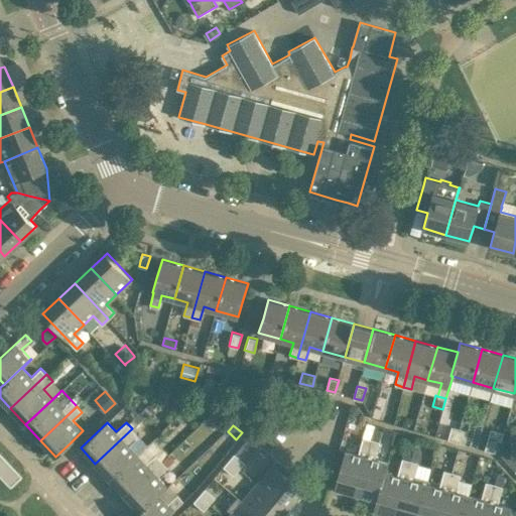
[(446,439),(456,441),(460,428),(450,425),(446,439)]
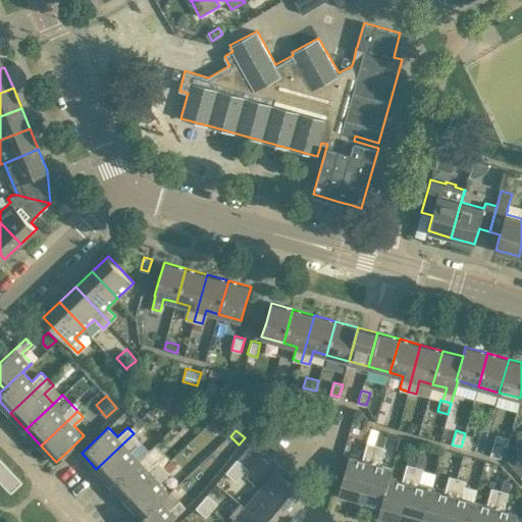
[(134,433),(96,469),(111,484),(139,459),(129,450),(140,440),(134,433)]
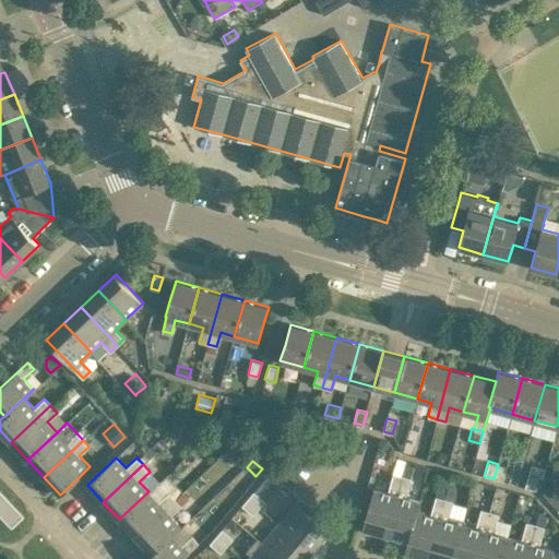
[(498,464),(494,478),(502,482),(507,466),(498,464)]
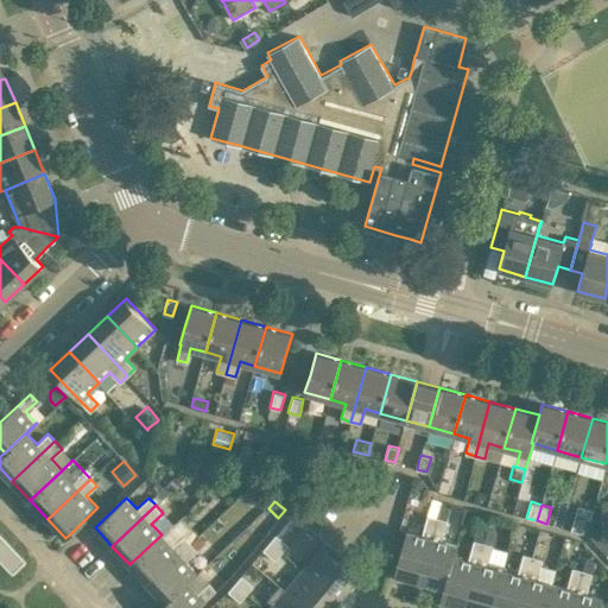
[(584,518),(590,519),(593,510),(577,505),(574,514),(584,518)]
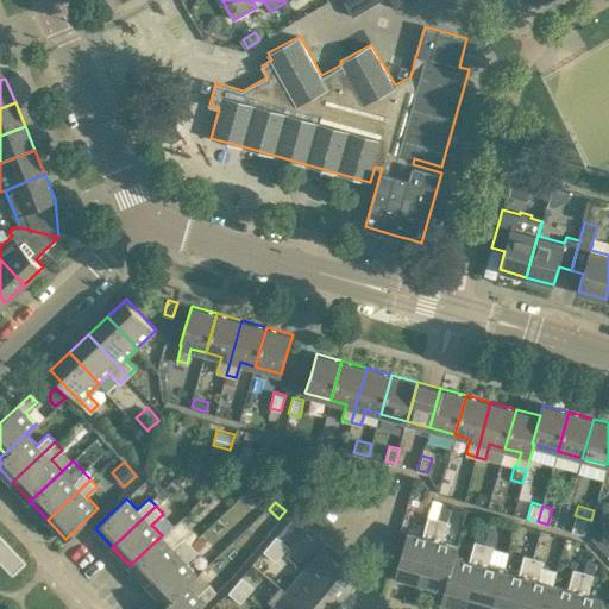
[(420,584),(438,518),(429,515),(424,535),(408,531),(394,577),(420,584)]
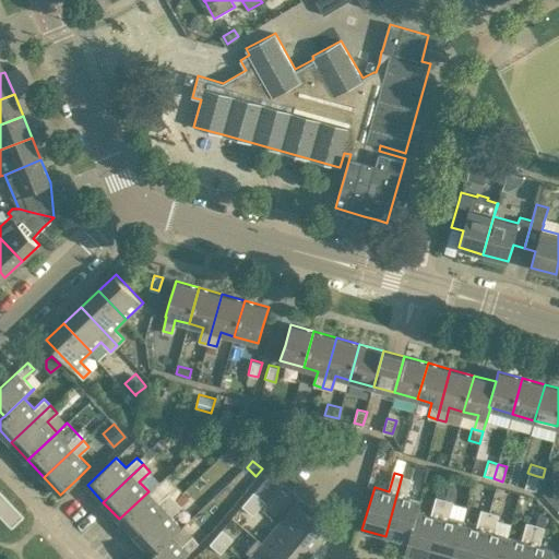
[(537,476),(527,473),(524,487),(534,490),(537,476)]
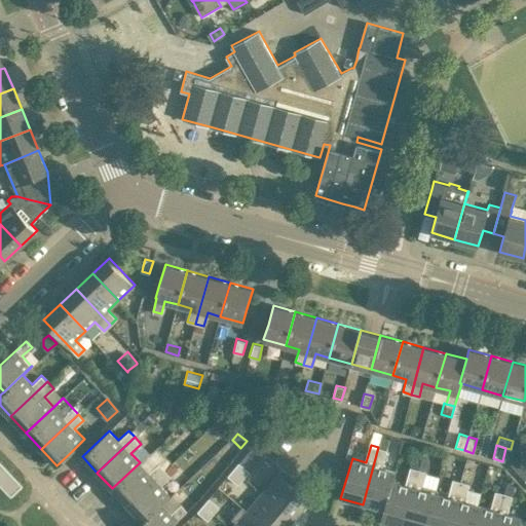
[(238,462),(249,471),(262,454),(252,446),(238,462)]
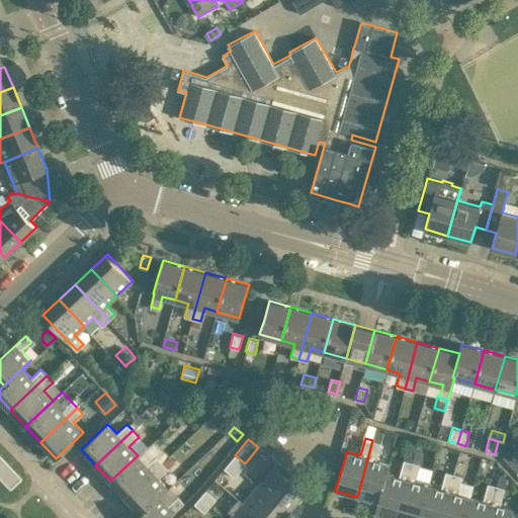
[(357,497),(377,503),(386,472),(390,463),(376,459),(381,442),(372,440),(357,497)]
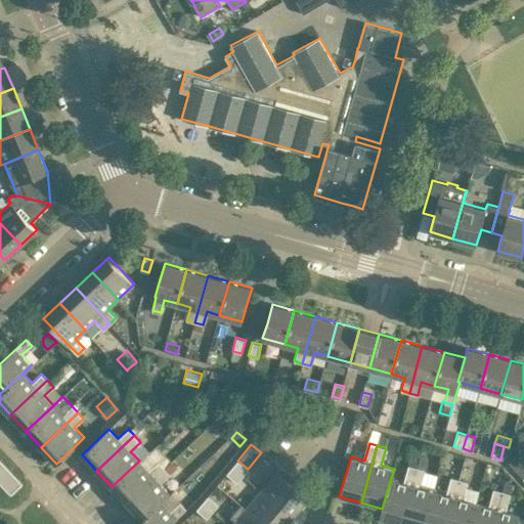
[(139,461),(112,486),(127,503),(164,468),(159,462),(148,471),(139,461)]
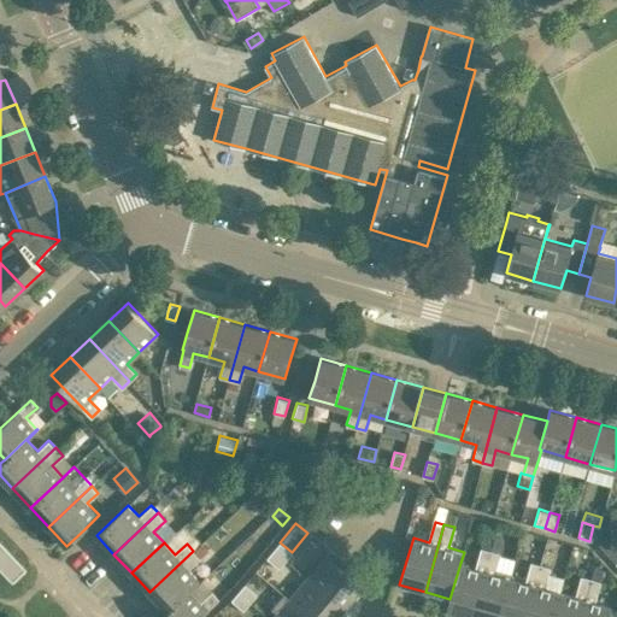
[(274,550),(286,559),(292,552),(280,542),(274,550)]
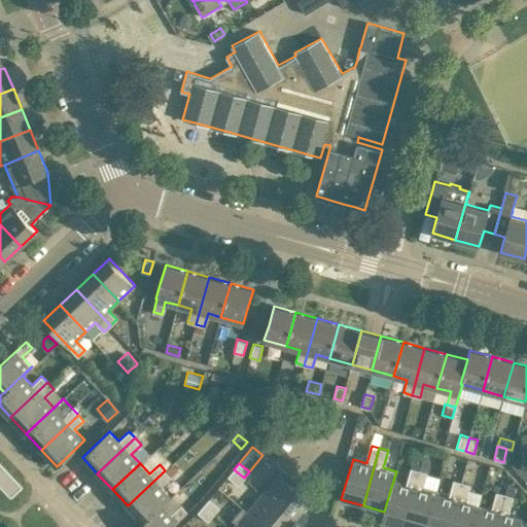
[(400,526),(402,526),(419,469),(411,467),(407,485),(393,481),(384,512),(381,522),(400,526)]
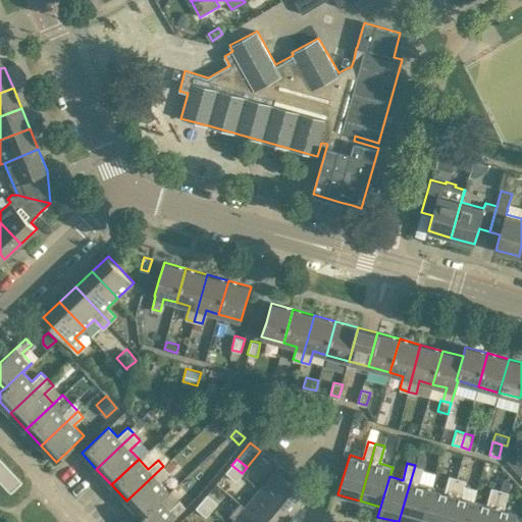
[(242,473),(231,465),(226,472),(236,480),(242,473)]
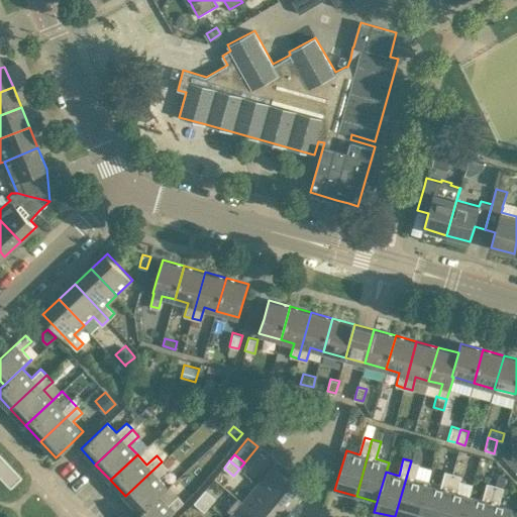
[(411,460),(395,516),(418,516),(427,484),(415,480),(420,462),(411,460)]
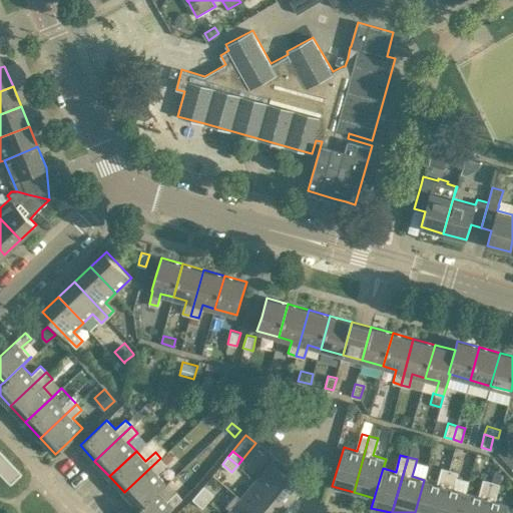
[(166,464),(160,458),(124,492),(139,508),(157,491),(158,491),(166,483),(157,473),(166,464)]
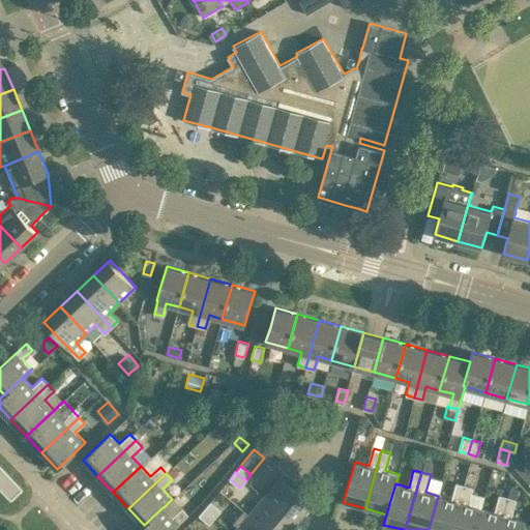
[(280,477),(264,496),(296,523),(312,505),(280,477)]
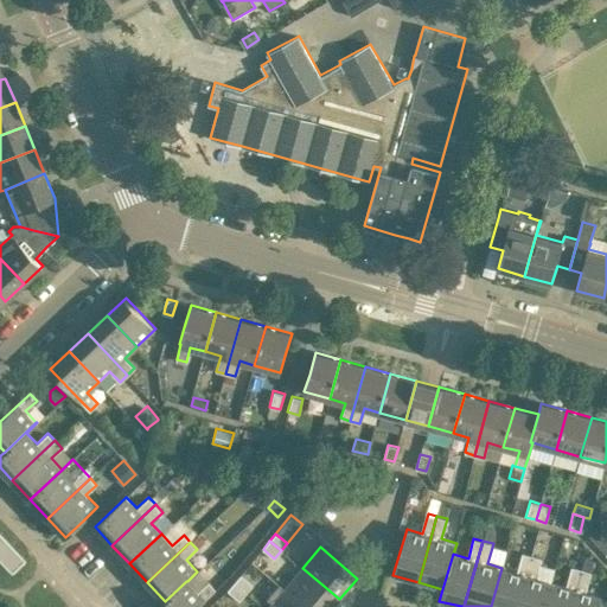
[(502,568),(491,606),(517,606),(532,555),(523,551),(517,572),(502,568)]
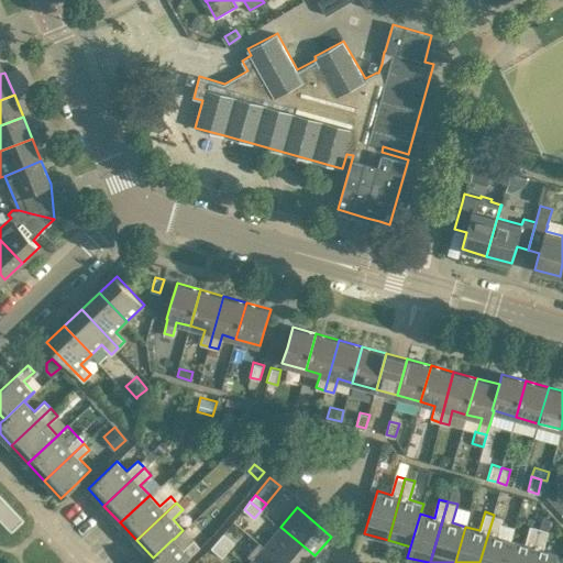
[(495,515),(494,515),(479,562),(504,562),(511,539),(515,527),(501,522),(503,517),(495,515)]
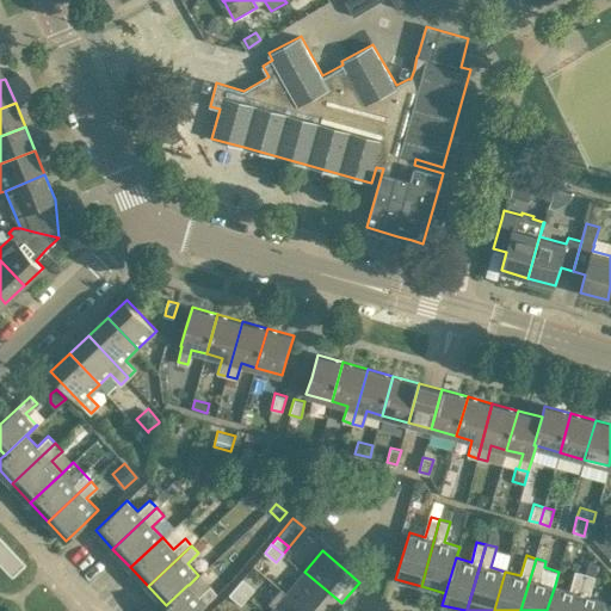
[(585,572),(596,575),(598,563),(588,561),(585,572)]
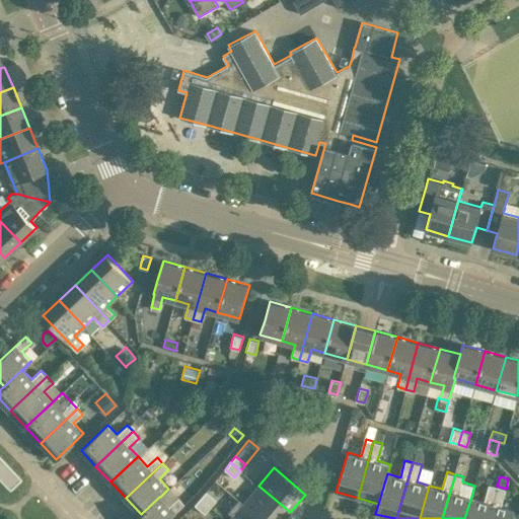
[(471,497),(464,518),(488,518),(497,486),(489,484),(485,501),(471,497)]
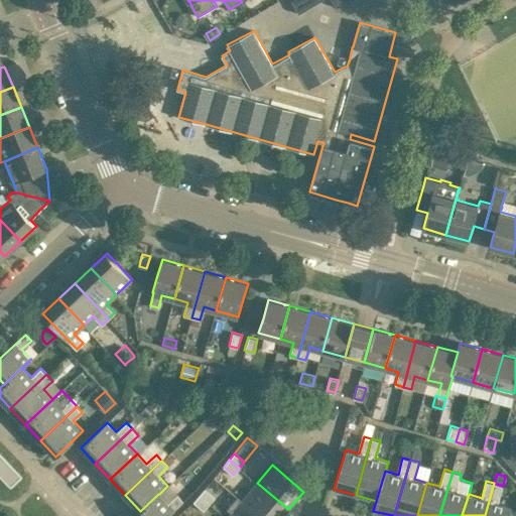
[(260,515),(282,515),(288,509),(257,483),(242,500),(260,515)]
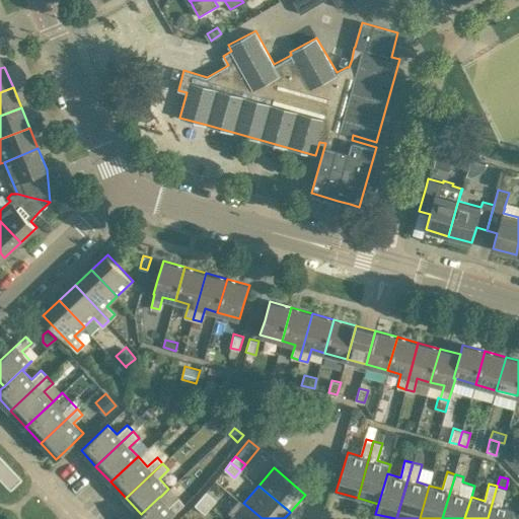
[(497,486),(488,518),(511,518),(514,509),(501,505),(506,489),(497,486)]
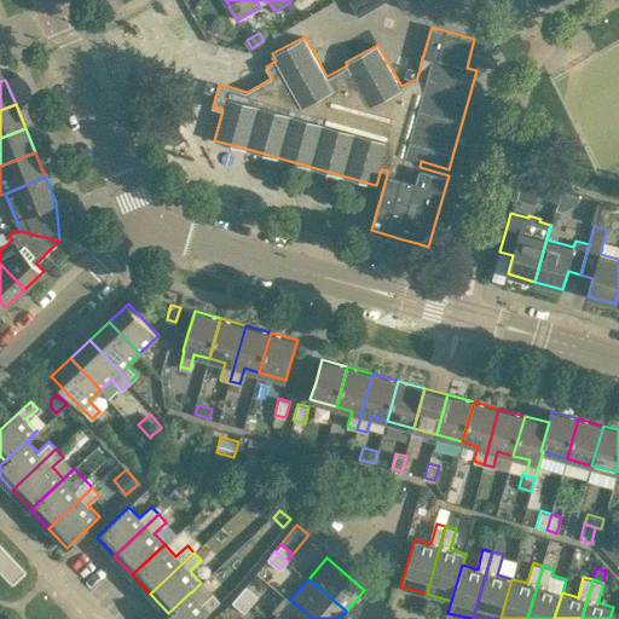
[(258,596),(246,586),(238,595),(250,605),(258,596)]
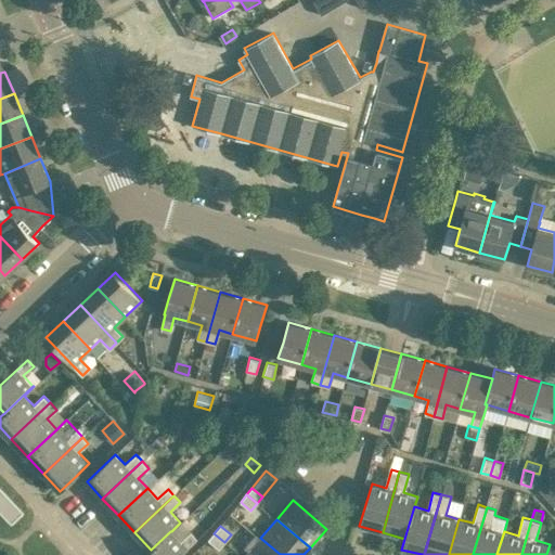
[(170,531),(151,550),(144,554),(180,554),(186,549),(197,538),(191,531),(180,541),(171,531),(170,531)]
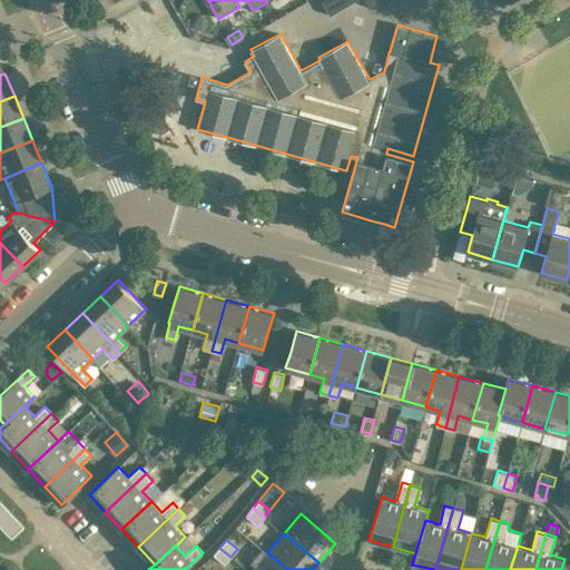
[(219,548),(214,554),(224,563),(231,557),(219,548)]
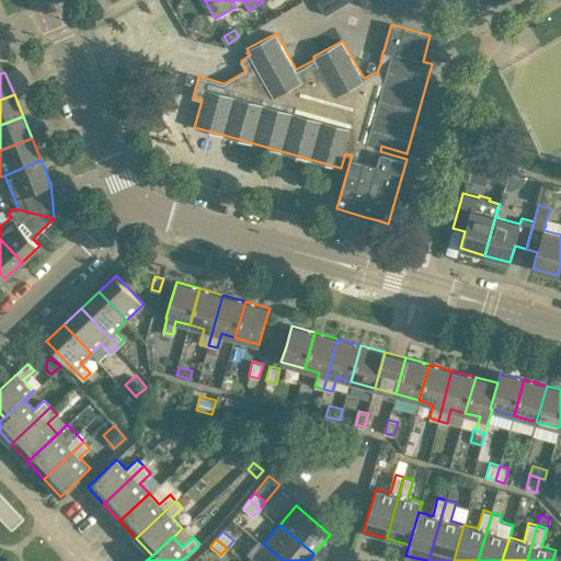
[(283,560),(263,544),(258,540),(247,553),(252,558),(248,560),(283,560)]
